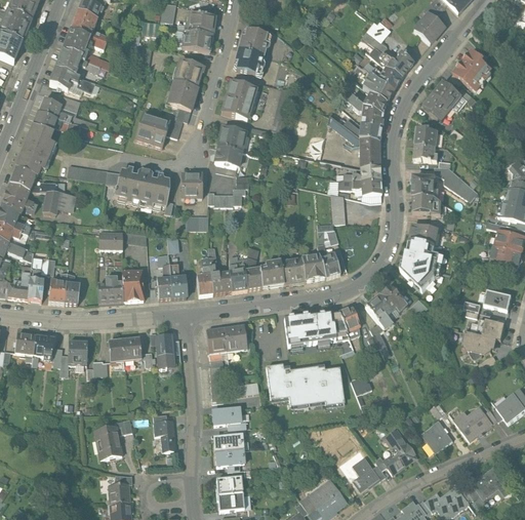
[(9,0),(7,8),(31,17),(38,0),(9,0)]
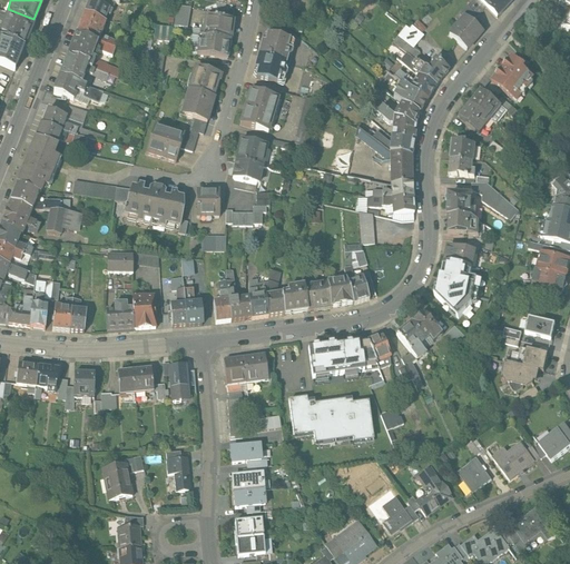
[(99,1),(97,0),(88,0),(86,8),(105,15),(108,5),(99,1)]
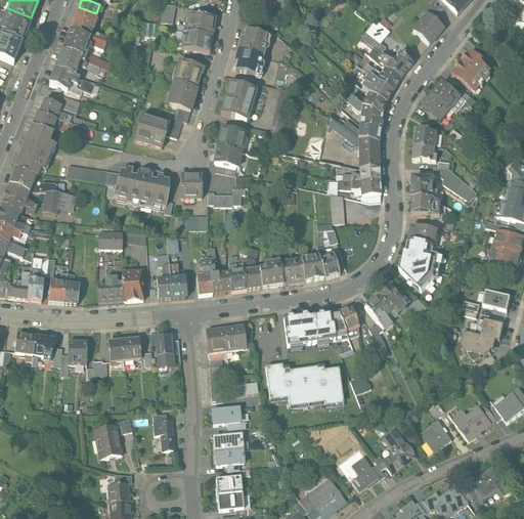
[(161,0),(159,18),(171,20),(174,2),(161,0)]
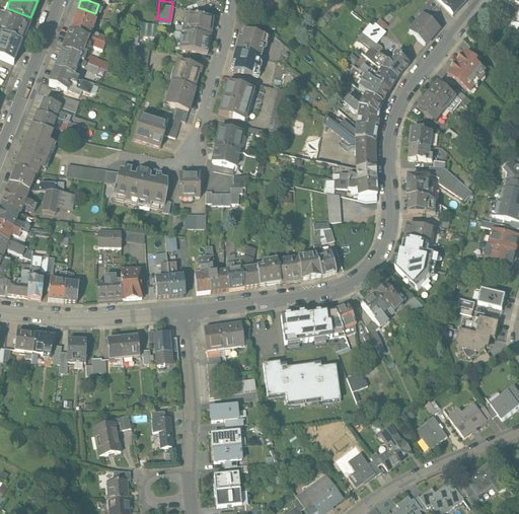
[(426,0),(425,1),(418,9),(422,12),(428,17),(442,2),(441,0),(440,0),(426,0)]
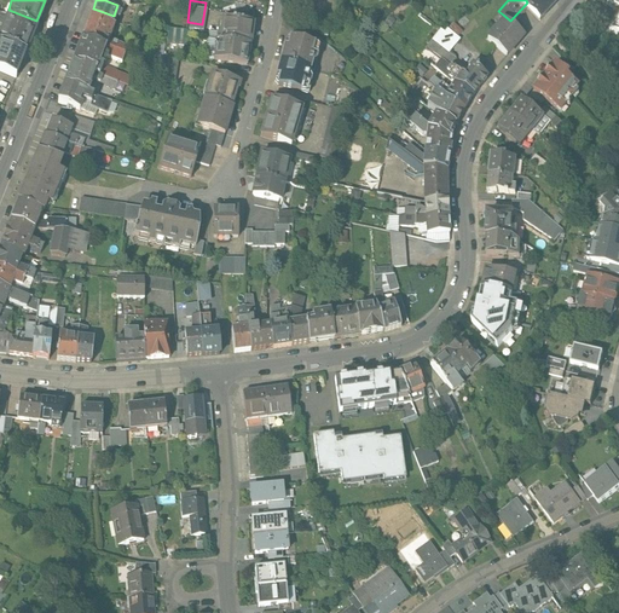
[(525,0),(526,0),(527,3),(539,13),(553,0),(525,0)]
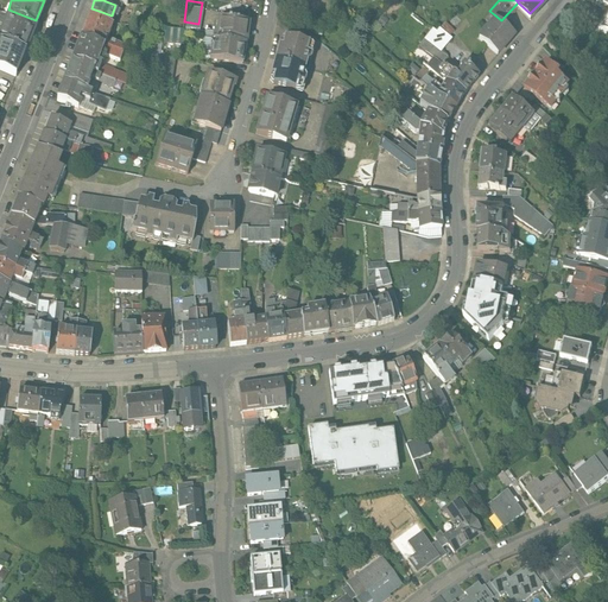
[(607,2),(602,16),(593,21),(595,26),(607,31),(607,2)]
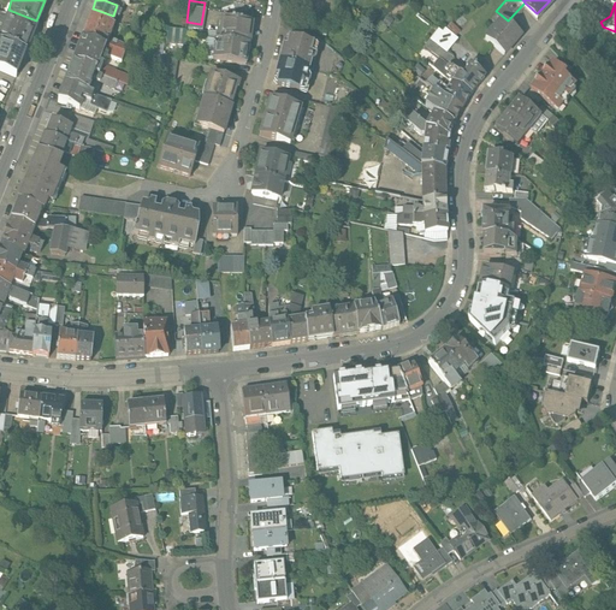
[(113,16),(93,9),(82,34),(104,42),(105,41),(106,39),(113,19),(112,19),(113,16)]
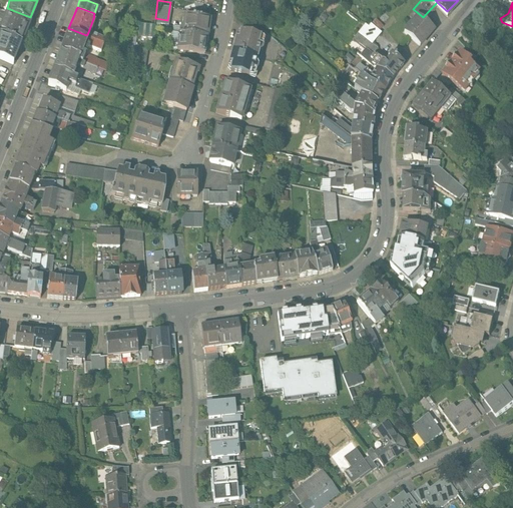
[(30,17),(7,8),(0,23),(1,24),(0,25),(0,30),(2,31),(22,39),(30,17)]
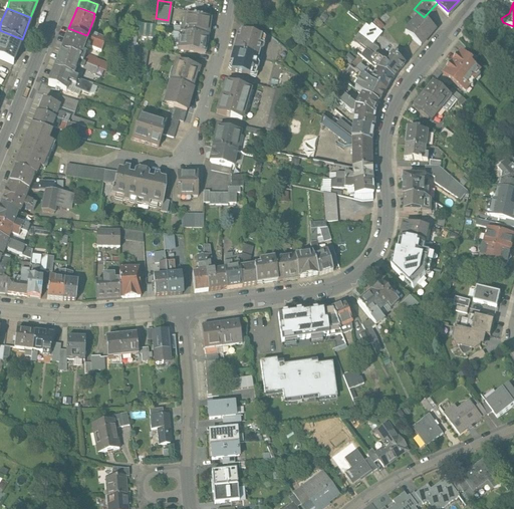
[(210,14),(186,11),(185,23),(183,23),(182,29),(207,32),(208,32),(210,14)]
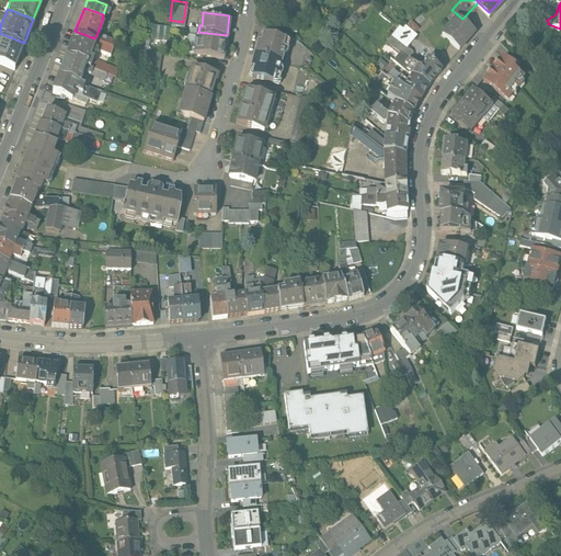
[(462,19),(456,13),(442,31),(459,45),(473,27),(462,19)]
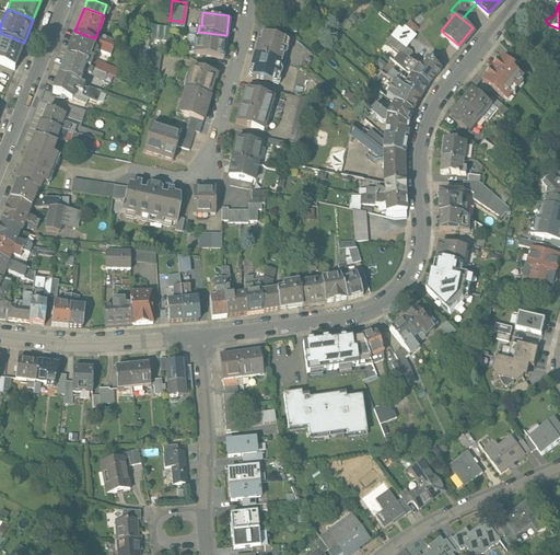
[(403,24),(398,20),(389,31),(405,43),(416,29),(405,21),(403,24)]
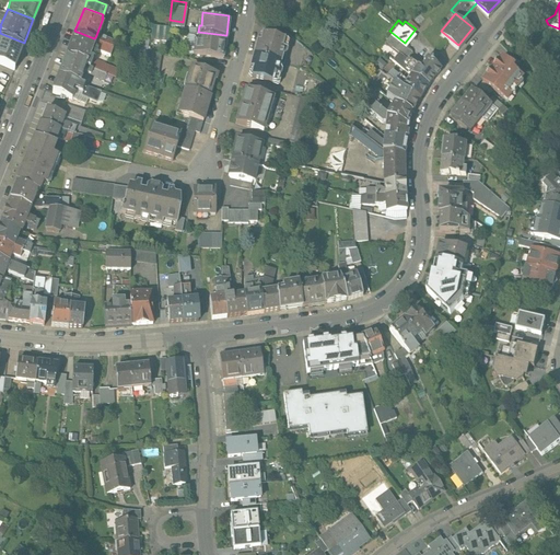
[(150,21),(150,33),(162,34),(162,21),(150,21)]
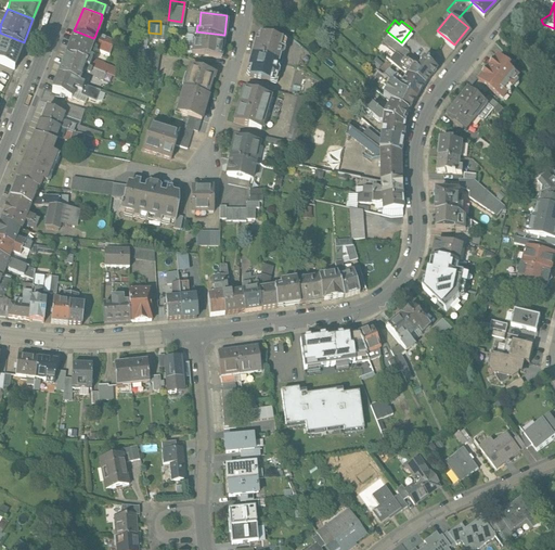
[(286,36),(259,28),(257,32),(252,50),(281,58),(286,36)]
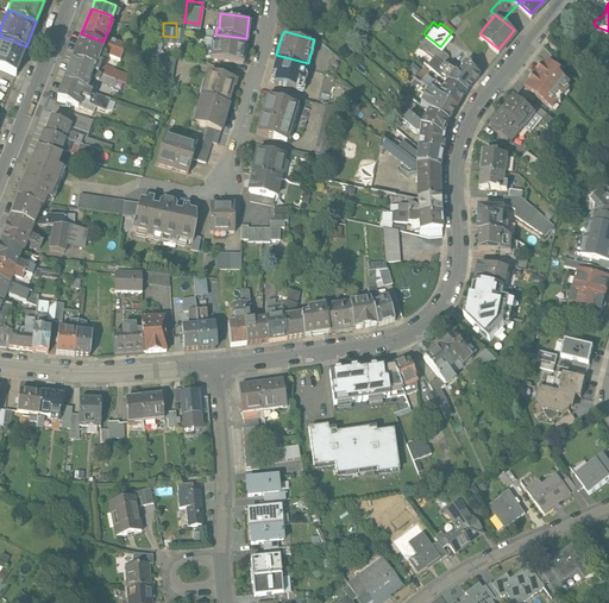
[(102,42),(81,33),(71,58),(93,67),(94,64),(95,64),(96,63),(99,63),(100,60),(96,58),(101,46),(102,42)]
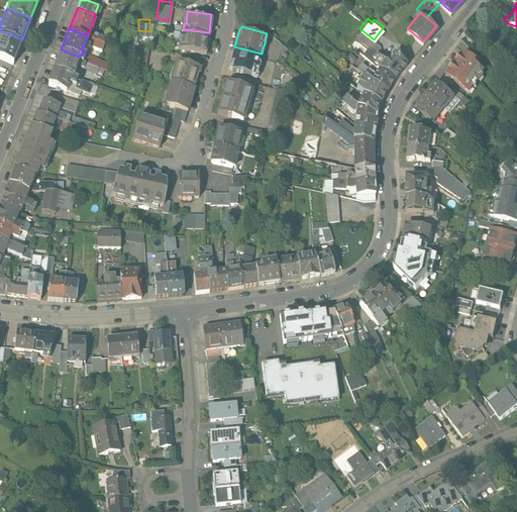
[(183,29),(182,28),(180,44),(190,46),(190,47),(206,49),(208,32),(183,29)]
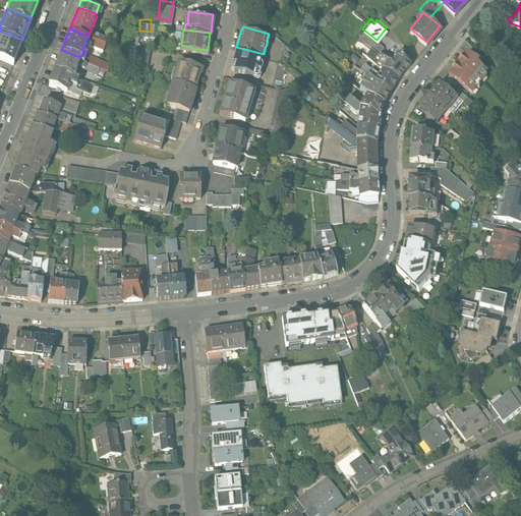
[(106,36),(95,31),(90,33),(89,35),(104,41),(106,36)]
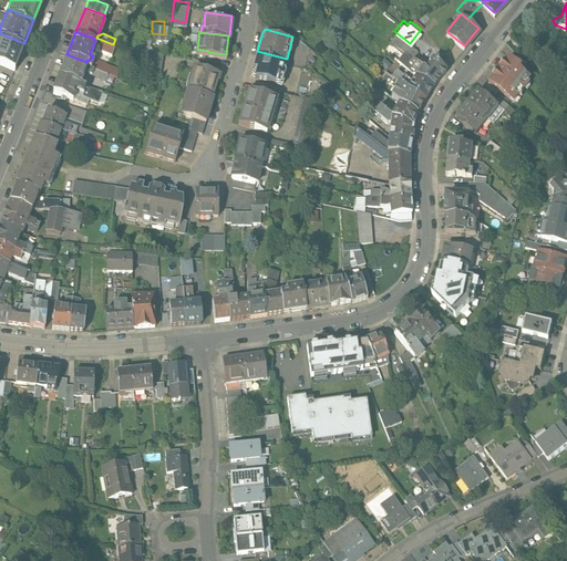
[(24,43),(2,34),(0,40),(0,59),(14,65),(24,43)]
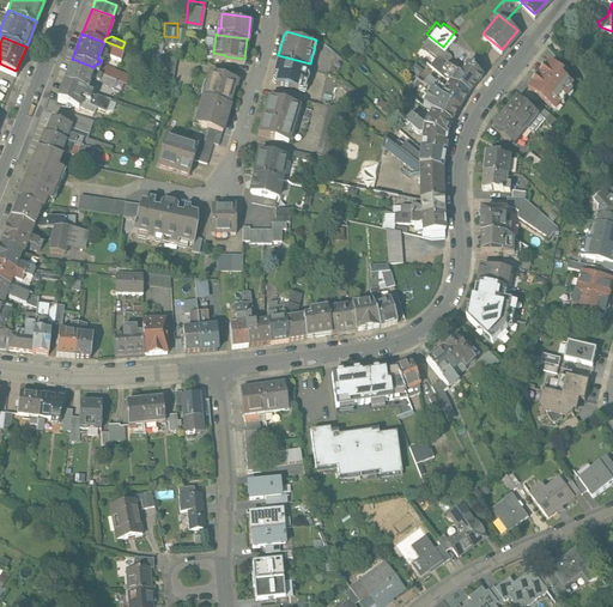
[(122,48),(104,41),(103,42),(102,47),(105,52),(120,56),(122,48)]
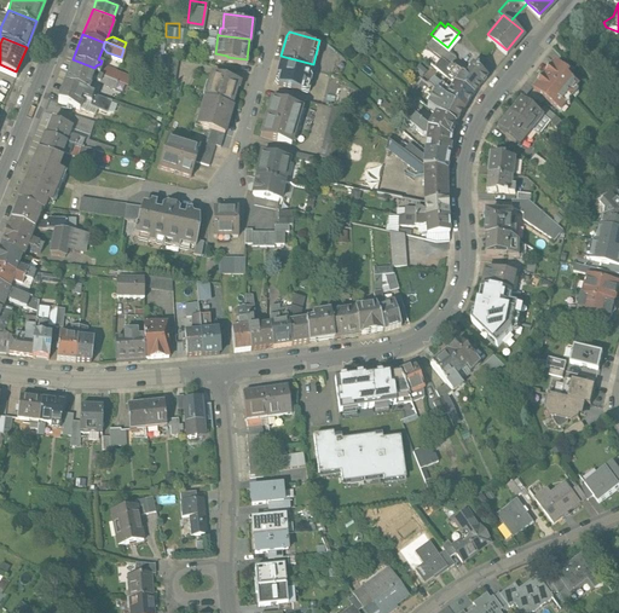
[(464,46),(457,55),(469,63),(472,61),(475,56),(464,46)]
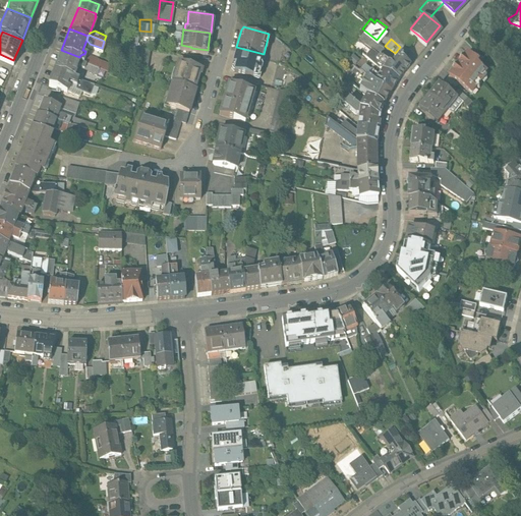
[(137,44),(134,63),(148,65),(151,47),(137,44)]
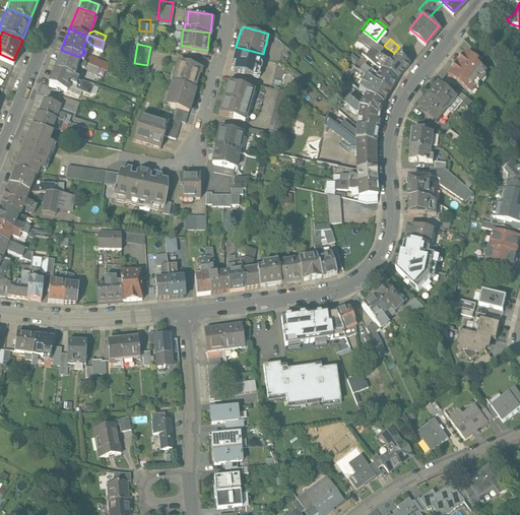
[(409,61),(396,51),(394,53),(392,55),(394,56),(391,60),(371,45),(365,52),(381,66),(397,76),(402,69),(409,61)]
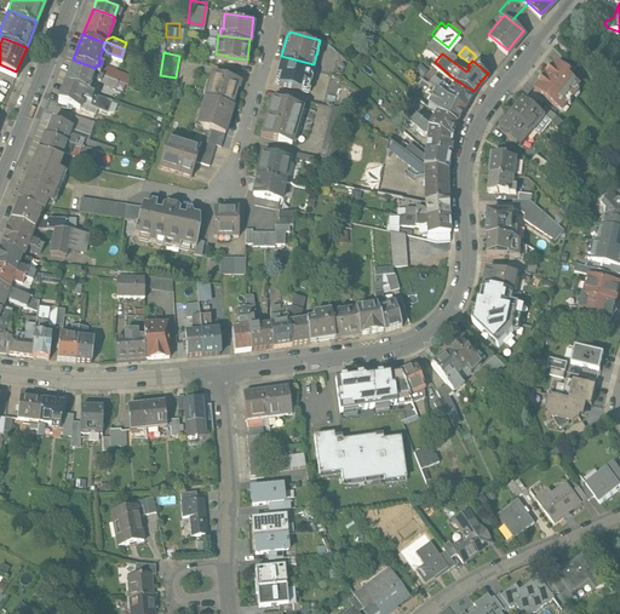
[(314,64),(281,56),(275,76),(277,79),(308,87),(314,64)]
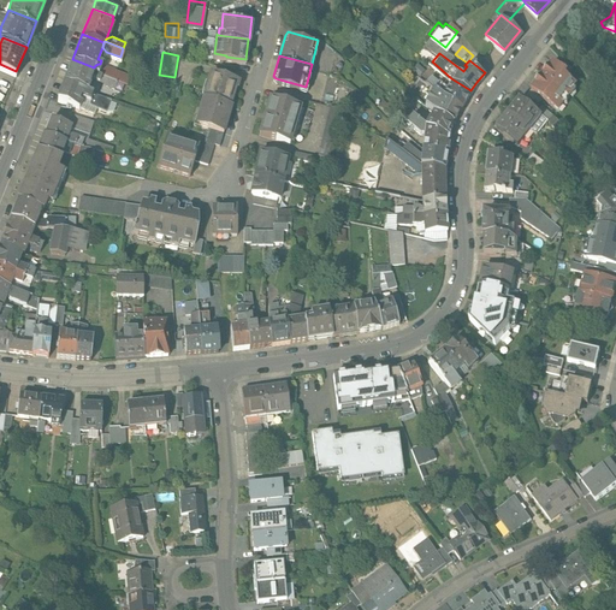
[(554,57),(531,83),(542,93),(555,102),(560,96),(563,100),(564,99),(568,99),(567,95),(570,92),(569,90),(573,86),(575,86),(575,82),(578,81),(567,71),(568,70),(563,66),(564,65),(554,57)]
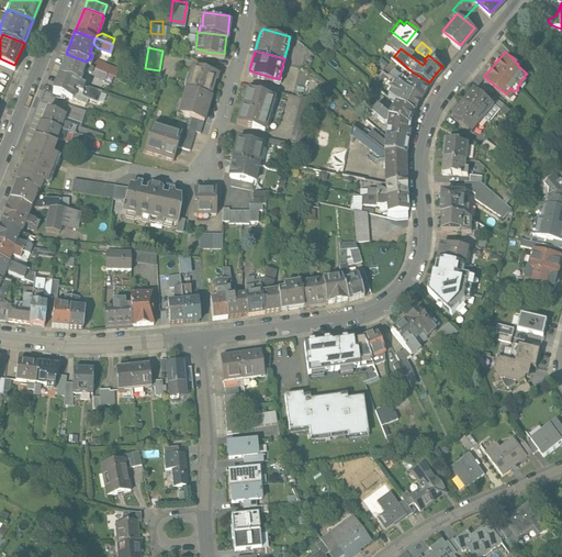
[(86,62),(66,54),(59,71),(79,79),(80,77),(85,66),(88,69),(90,70),(92,65),(86,62)]
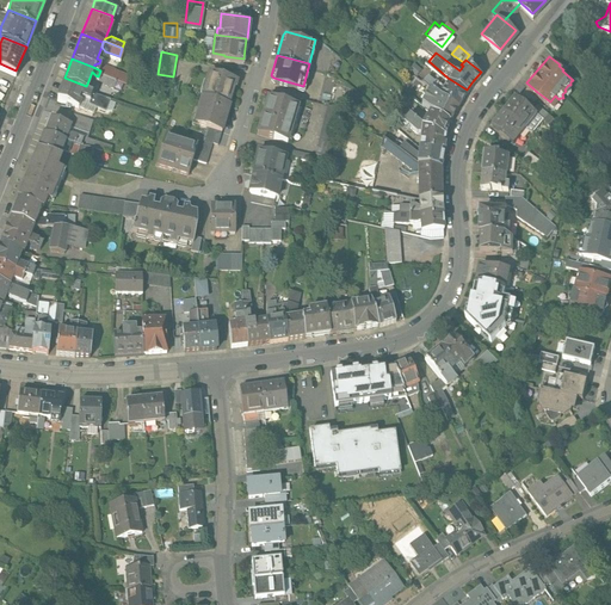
[(135,74),(122,69),(121,73),(106,67),(104,72),(116,76),(131,82),(135,74)]
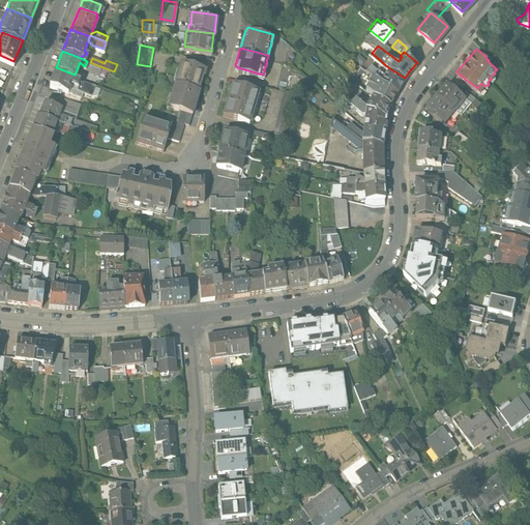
[(205,66),(182,59),(176,81),(198,87),(202,70),(204,71),(205,66)]
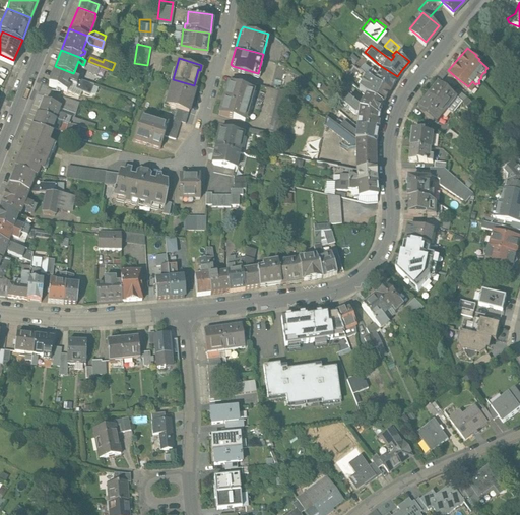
[(88,61),(85,60),(83,65),(88,67),(89,69),(96,72),(99,65),(88,61)]
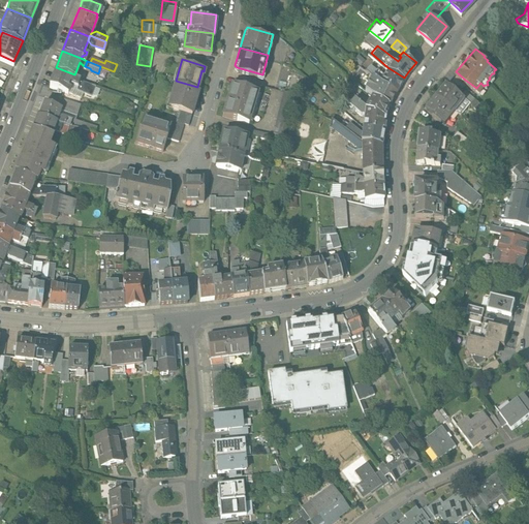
[(377,68),(370,62),(366,67),(372,73),(377,68)]
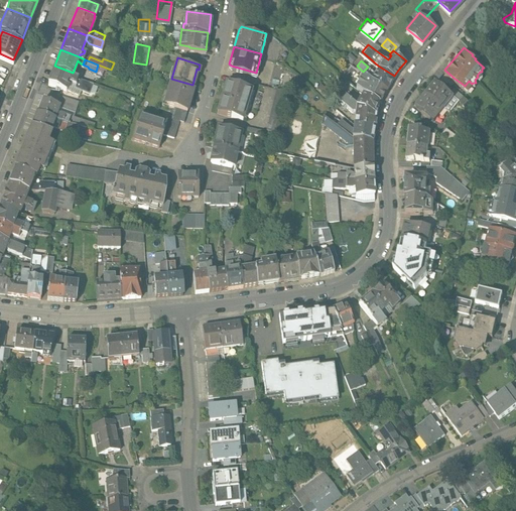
[(73,73),(54,66),(48,81),(66,87),(68,83),(66,82),(68,79),(75,82),(74,85),(89,91),(93,80),(79,75),(79,76),(76,75),(73,74),(73,73)]
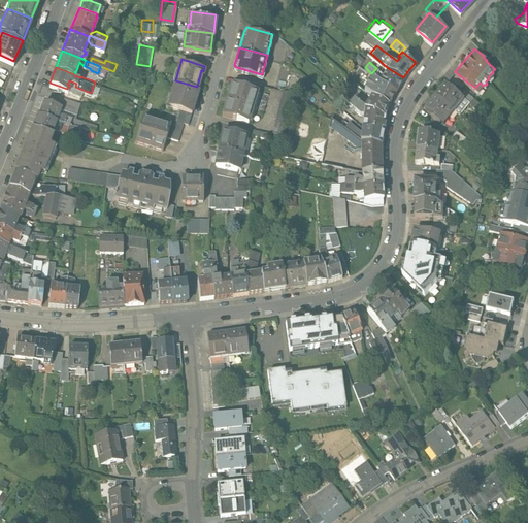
[(371,73),(365,67),(360,73),(368,79),(364,86),(372,92),(388,102),(395,90),(380,79),(380,80),(371,73)]
